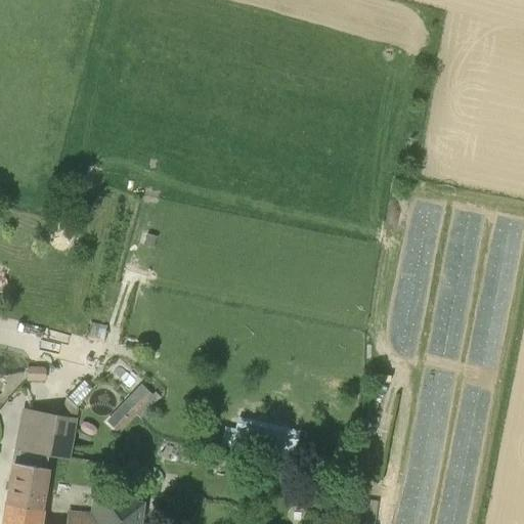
[(26,380),(43,381),(43,367),(26,367),(26,380)]
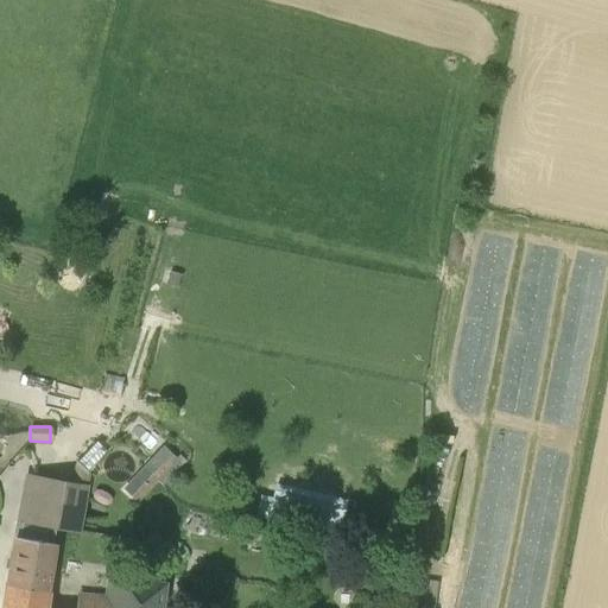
[(164,447),(144,468),(157,480),(163,485),(184,461),(179,456),(177,458),(164,447)]
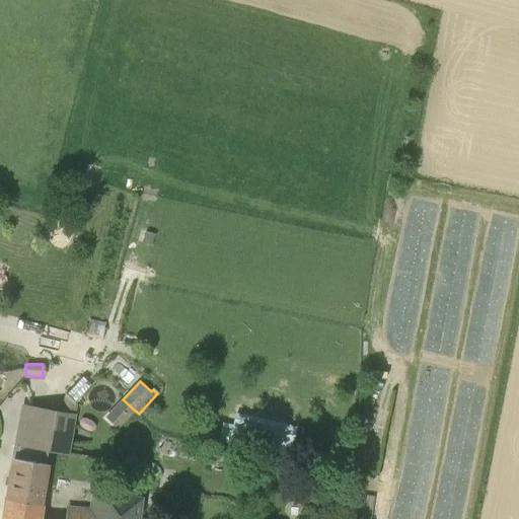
[(66,453),(71,420),(74,403),(65,394),(62,412),(22,404),(13,459),(6,500),(41,506),(48,450),(66,453)]
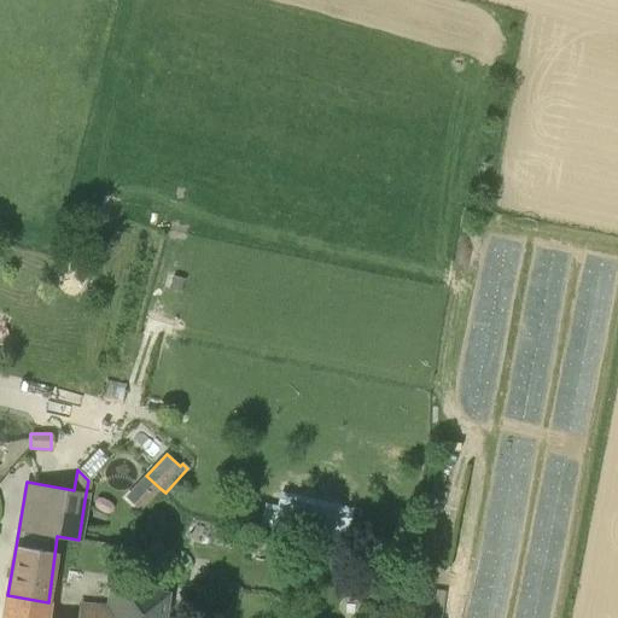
[(146,476),(126,497),(139,509),(159,488),(146,476)]
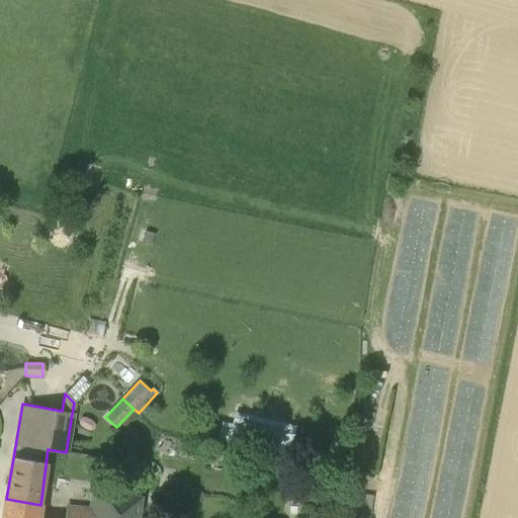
[(216,446),(211,458),(222,461),(226,449),(216,446)]
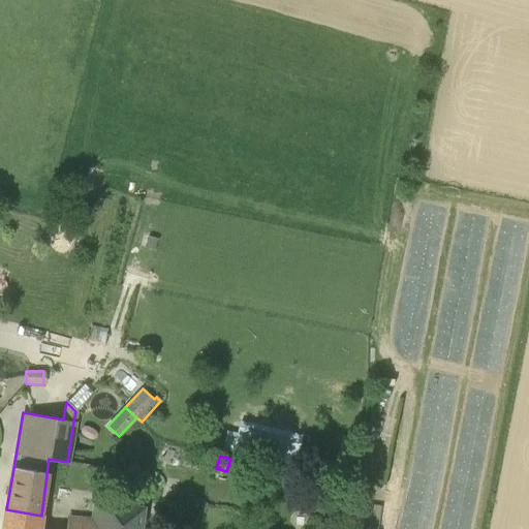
[(6,509),(2,528),(138,528),(143,509),(107,503),(96,502),(94,519),(90,519),(90,523),(68,521),(67,528),(39,528),(41,516),(6,509)]
